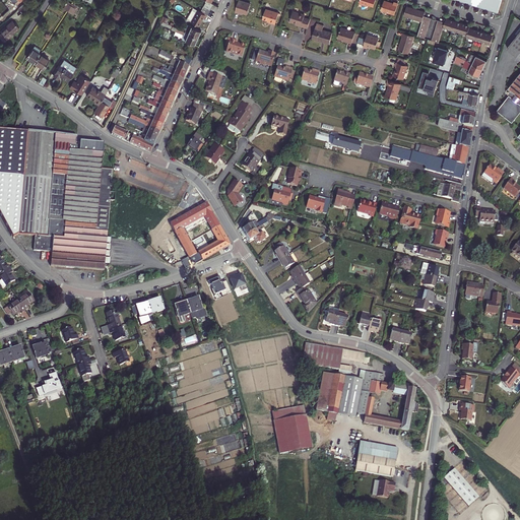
[(250,5),(251,4),(239,0),(236,12),(240,13),(240,12),(244,13),(248,14),(249,10),(250,5)]
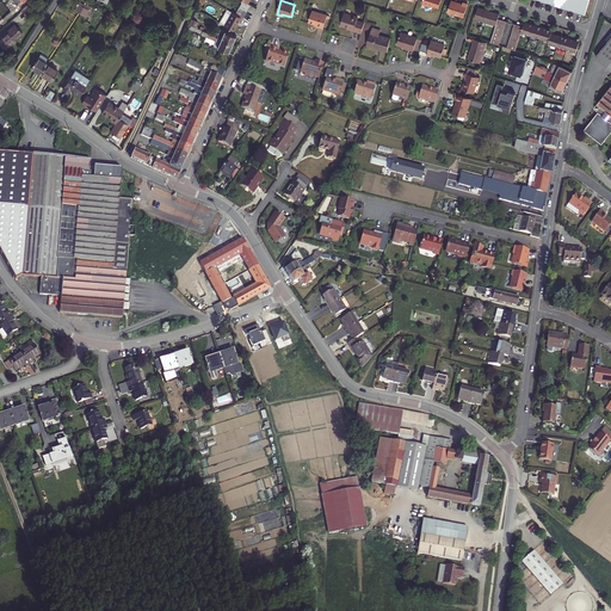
[(464,17),(468,4),(463,2),(462,4),(451,0),(448,12),(464,17)]
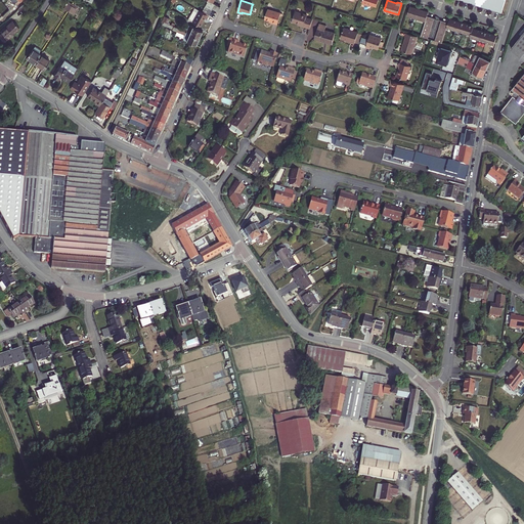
[(462,0),(501,12),(506,0),(462,0)]
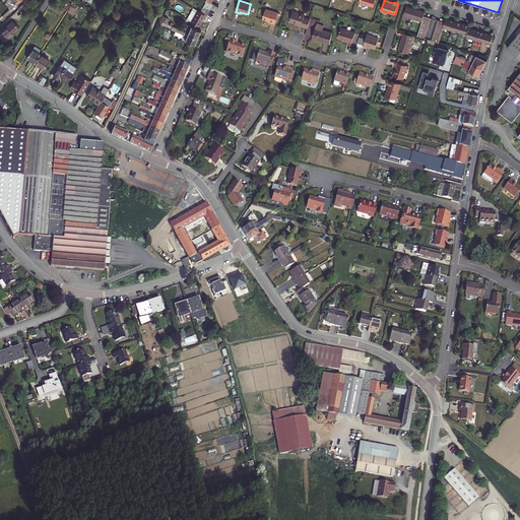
[(29,7),(25,2),(18,7),(23,13),(29,7)]
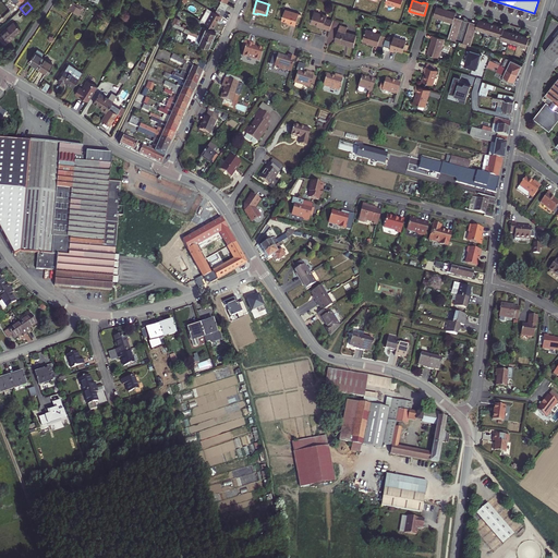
[(447,10),(437,7),(434,17),(443,21),(447,10)]
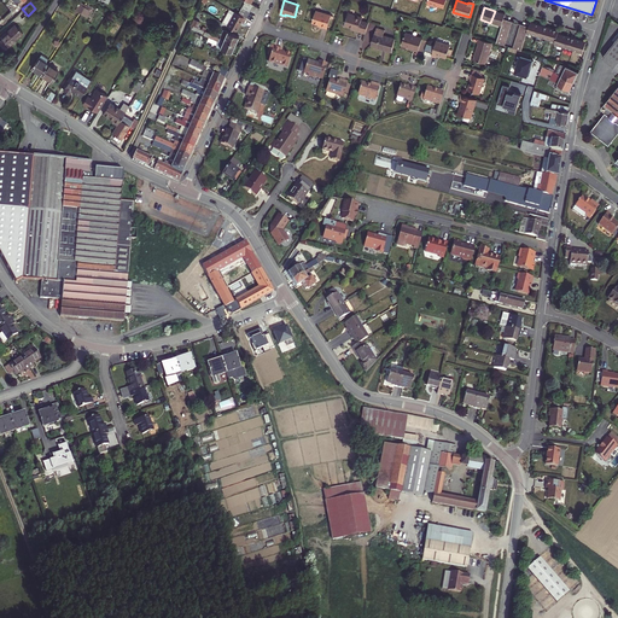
[(322,27),(327,29),(331,18),(332,16),(332,15),(327,13),(327,15),(316,11),(313,23),(324,25),(322,27)]
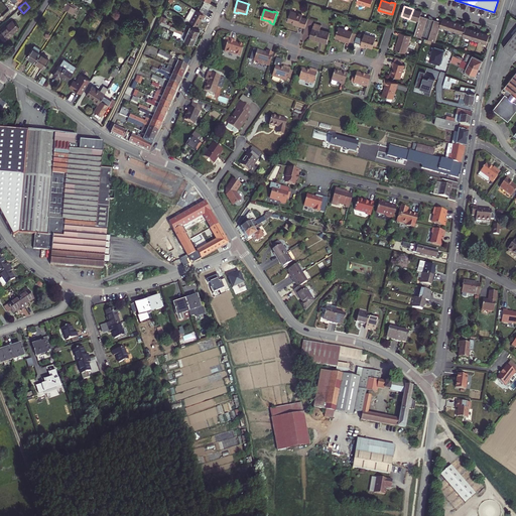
[(422,11),(413,9),(409,19),(418,21),(419,19),(420,15),(422,11)]
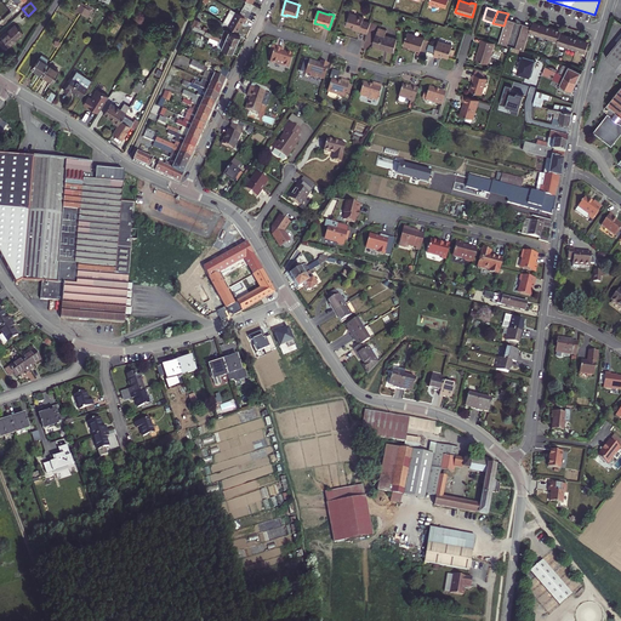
[(245,23),(248,18),(239,15),(235,12),(228,26),(238,30),(243,22),(245,23)]
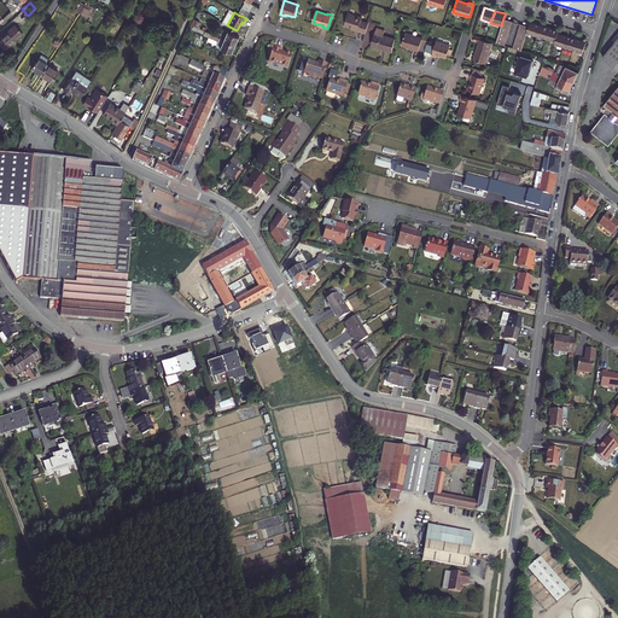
[(361,22),(362,18),(349,13),(345,25),(359,29),(357,30),(366,33),(368,24),(361,22)]
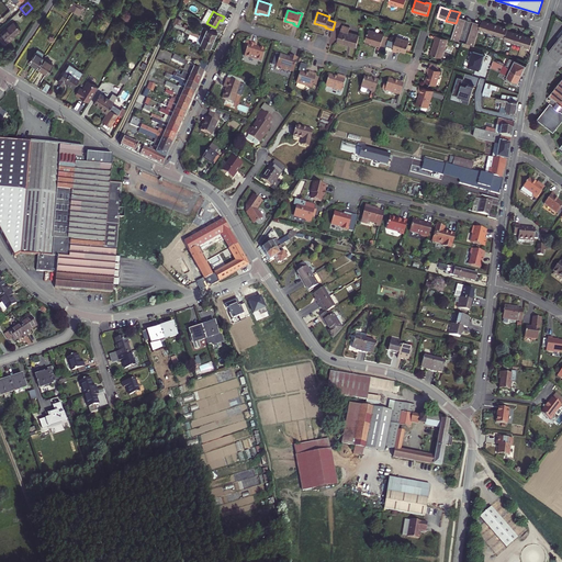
[(491,22),(482,20),(481,24),(480,27),(480,30),(489,33),(491,22)]
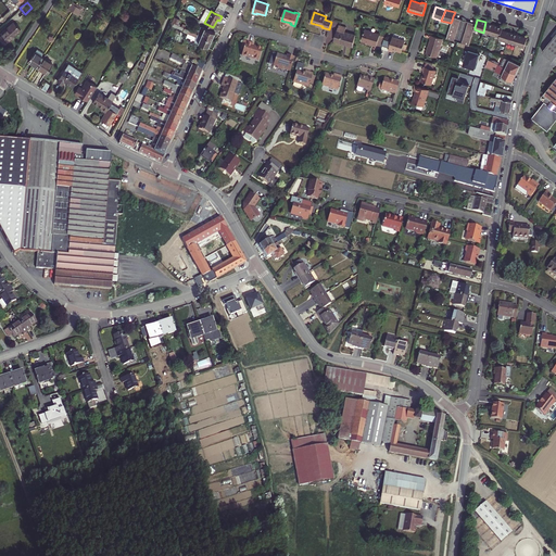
[(21,30),(13,22),(1,33),(2,35),(0,36),(0,38),(5,45),(9,41),(10,41),(15,37),(14,36),(21,30)]
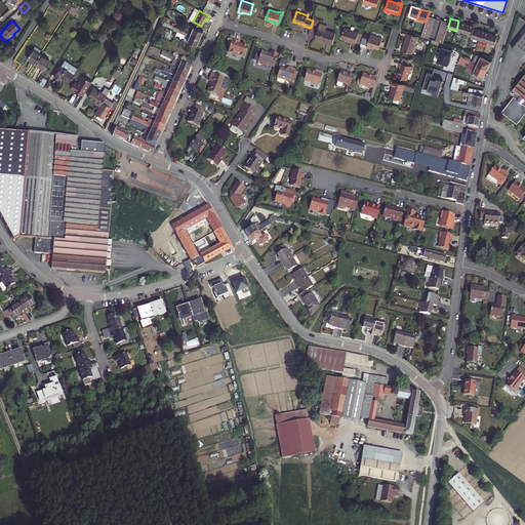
[(467,24),(458,21),(456,31),(463,33),(467,24)]
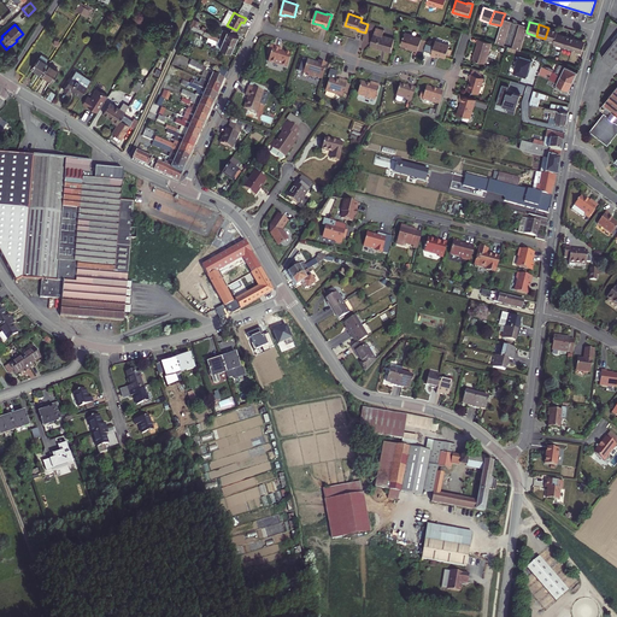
[(385,30),(376,28),(370,46),(392,52),(394,39),(382,35),(385,30)]
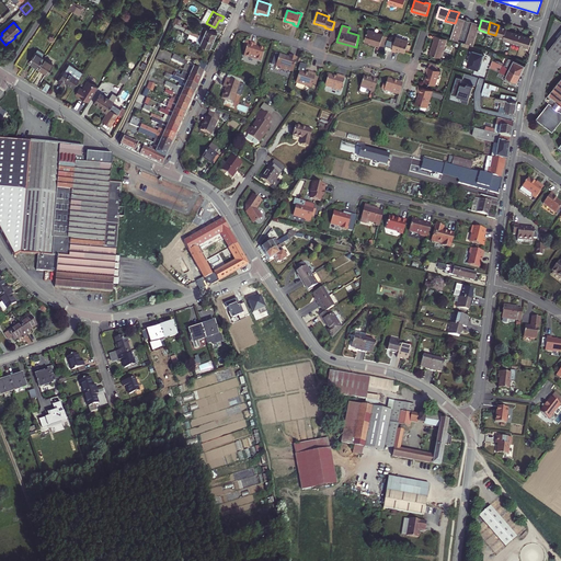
[(495,35),(504,38),(506,31),(507,27),(499,25),(495,35)]
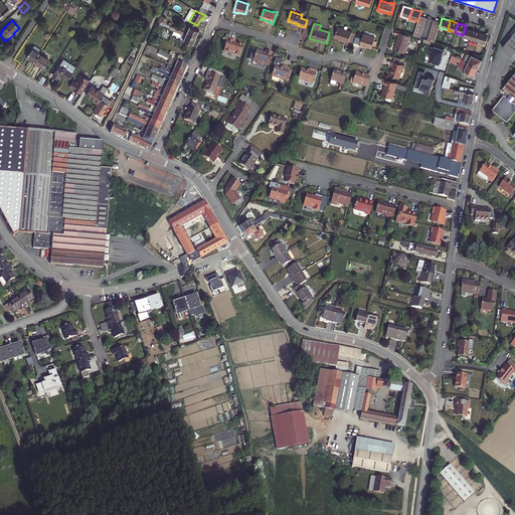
[(175,28),(196,37),(199,30),(189,26),(186,24),(184,28),(176,25),(175,28)]
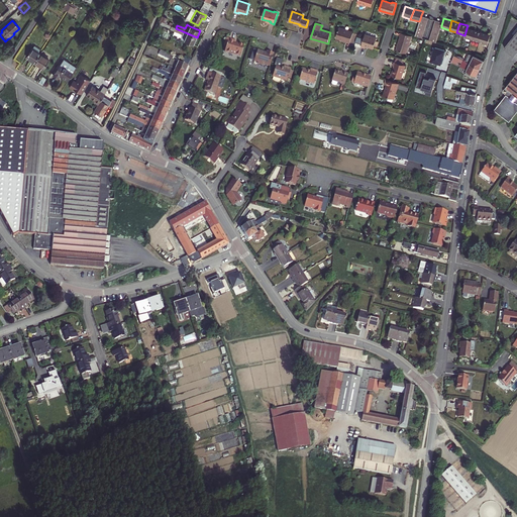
[(181,37),(181,38),(194,44),(197,37),(176,28),(172,26),(170,29),(175,31),(182,34),(181,37)]
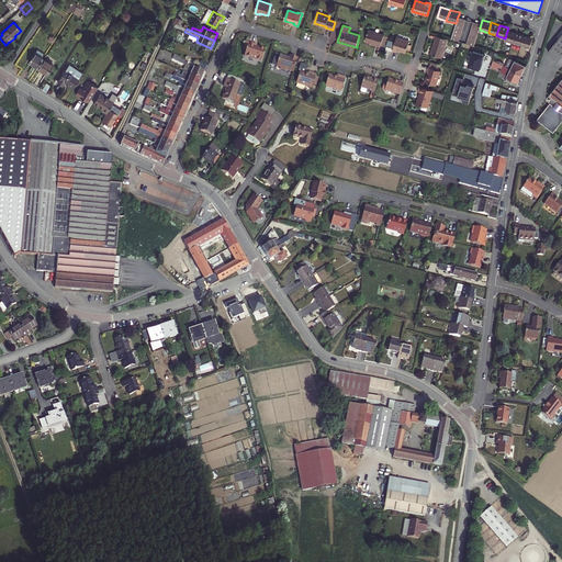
[(371,44),(381,47),(381,46),(384,35),(374,32),(369,30),(366,41),(371,43),(371,44)]
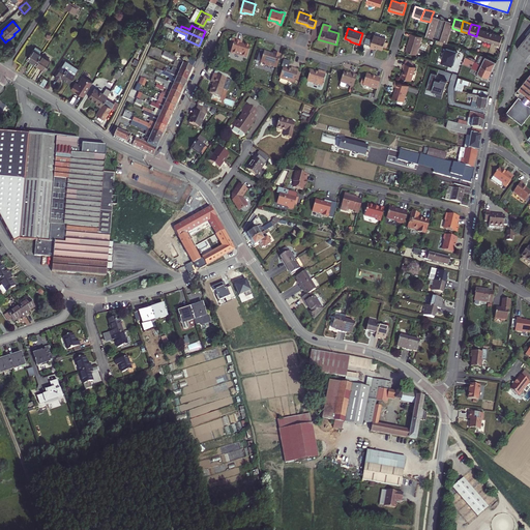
[(487,31),(478,29),(476,36),(476,38),(483,40),(487,31)]
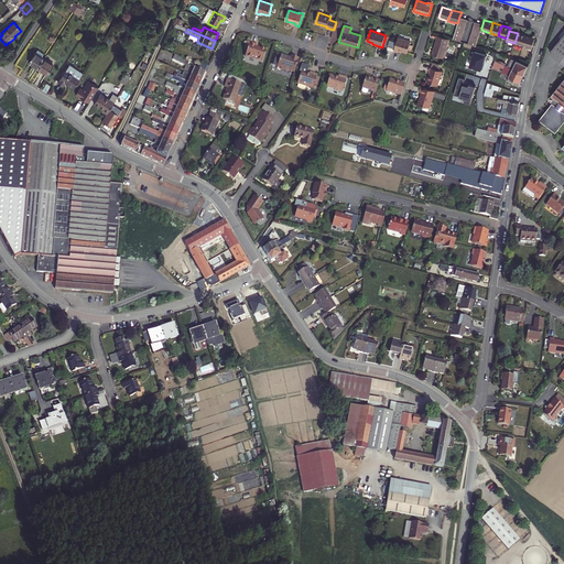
[(527,35),(518,33),(514,43),(523,45),(527,35)]
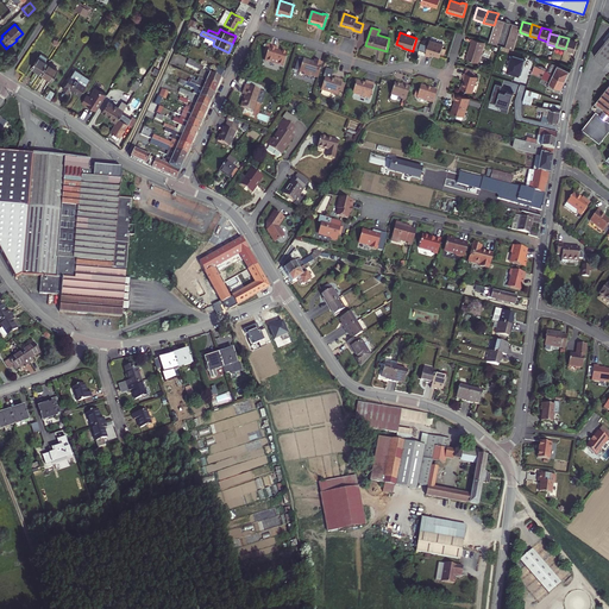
[(608,156),(607,159),(608,162),(608,37),(594,56),(608,68),(608,86),(595,104),(594,106),(592,107),(592,108),(594,108),(594,110),(596,112),(582,130),(600,144),(608,132),(608,156)]
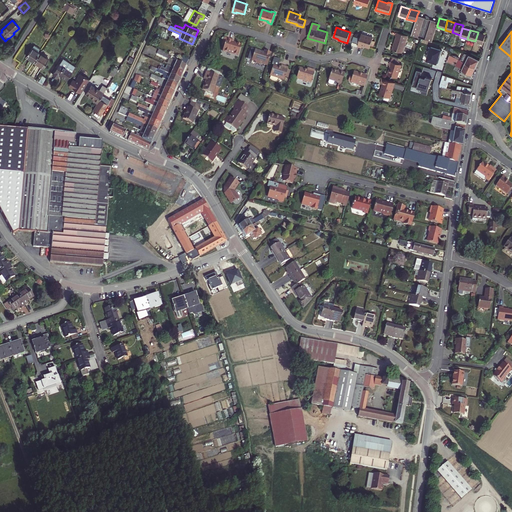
[(408,36),(397,32),(396,36),(392,50),(402,53),(408,36)]
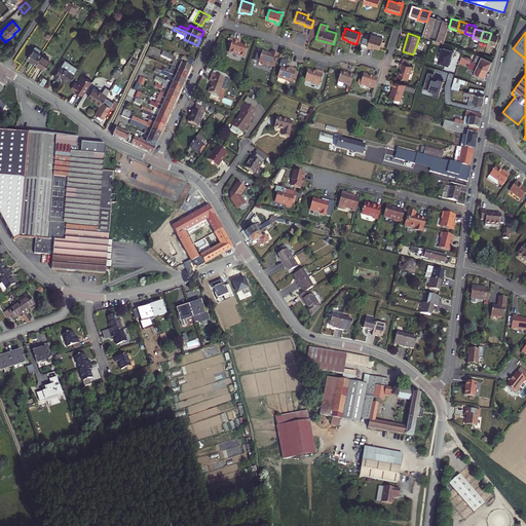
[(496,45),(499,36),(491,33),(488,42),(496,45)]
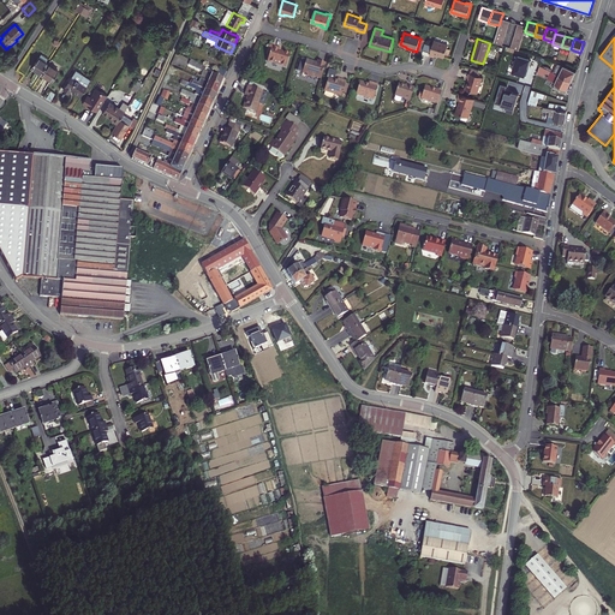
[(448,45),(435,41),(430,55),(435,57),(435,54),(439,55),(445,57),(446,54),(447,48),(448,45)]
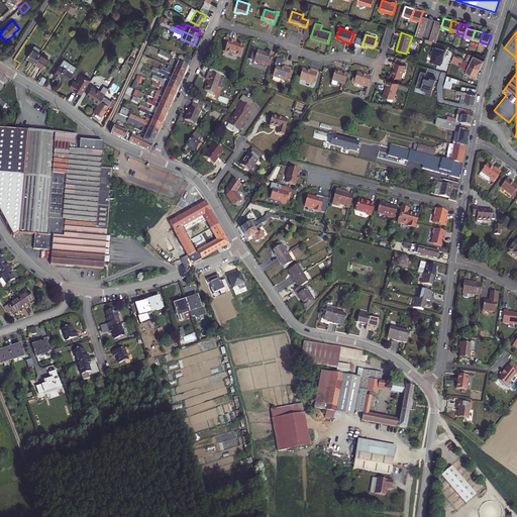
[(240,57),(243,45),(235,43),(235,41),(226,38),(224,45),(226,46),(224,52),(240,57)]
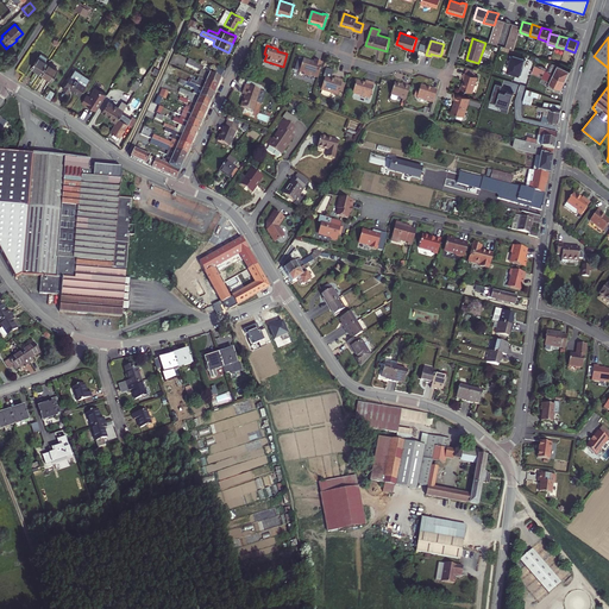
[(31,68),(41,74),(48,63),(45,61),(48,58),(41,54),(39,57),(38,57),(31,68)]
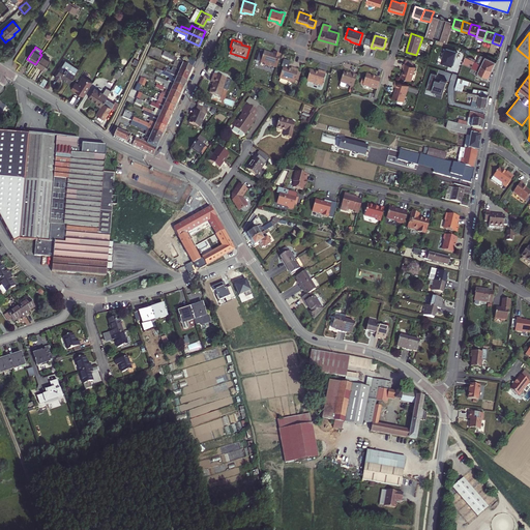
[(442,61),(453,65),(459,51),(447,48),(442,61)]
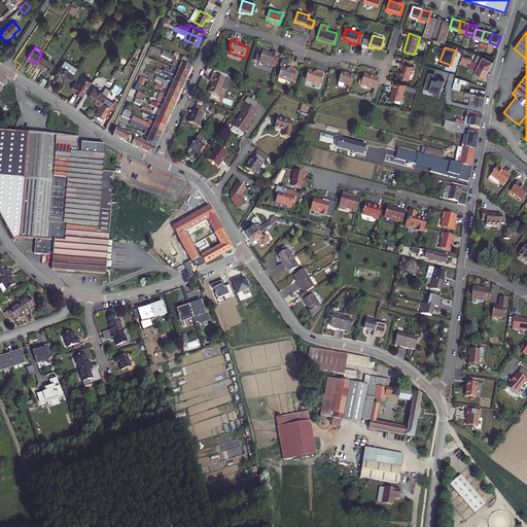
[(275,68),(279,55),(272,53),(271,55),(269,55),(269,54),(262,51),(257,50),(254,61),(262,64),(262,66),(268,67),(269,66),(275,68)]
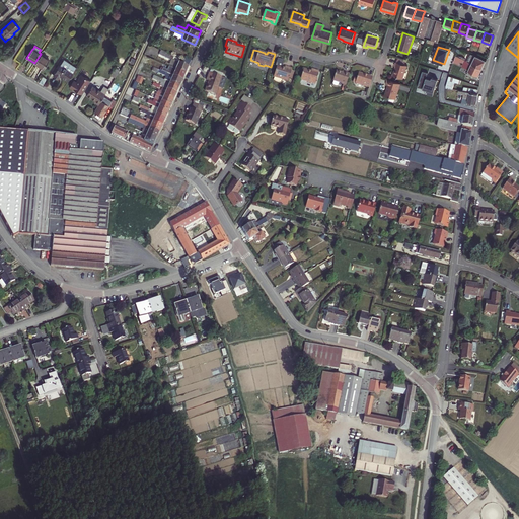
[(167,54),(161,51),(159,55),(171,61),(172,60),(173,58),(166,54),(167,54)]
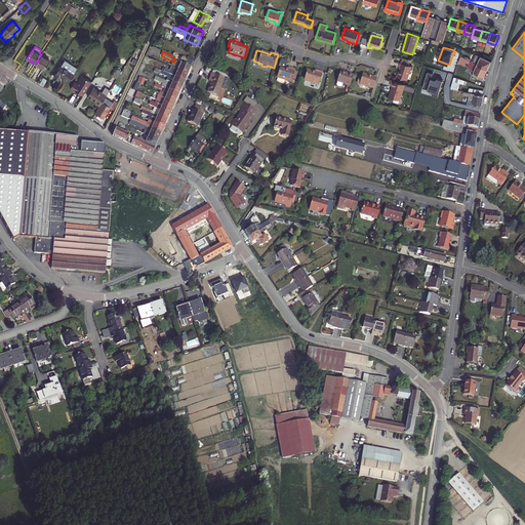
[(50,59),(41,54),(35,64),(44,69),(50,59)]
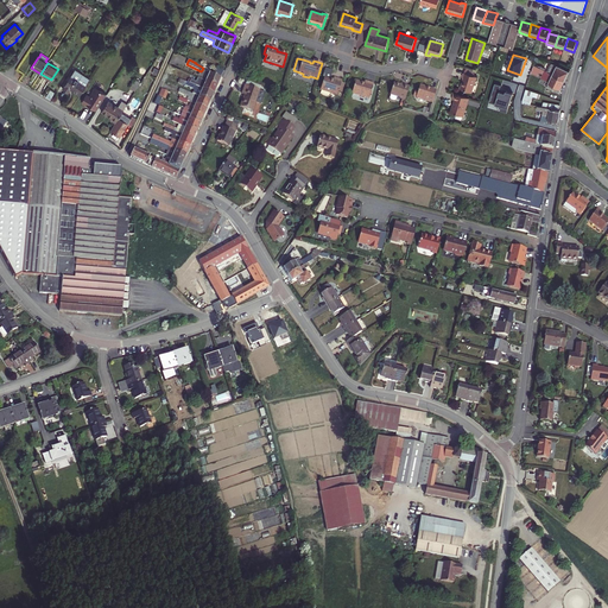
[(569,71),(557,65),(551,63),(548,71),(565,81),(569,71)]
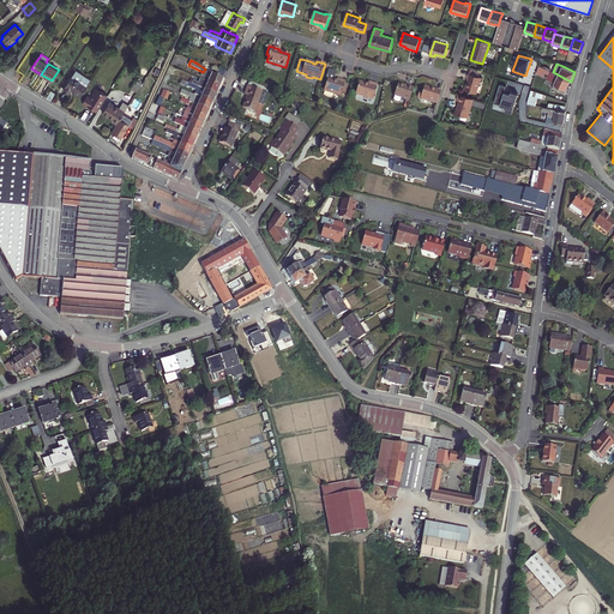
[(216,73),(223,78),(226,72),(220,67),(216,73)]
